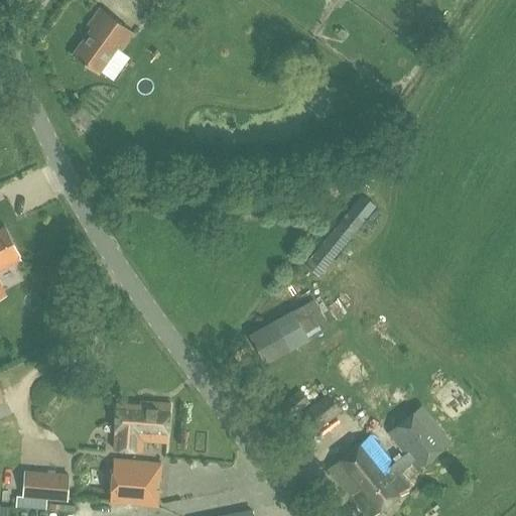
[(72,52),(98,73),(117,47),(121,50),(134,32),(100,7),(87,25),(91,28),(72,52)]
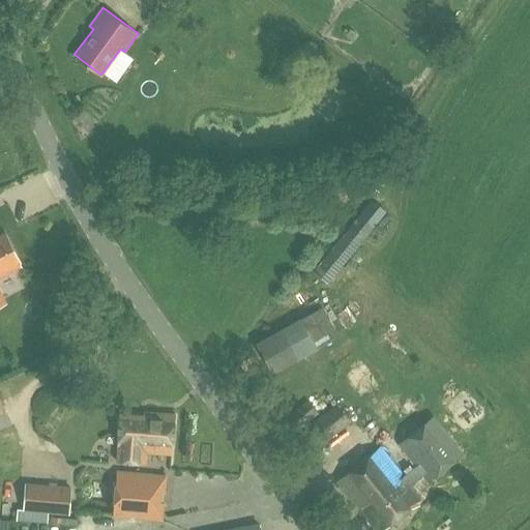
[(346,36),(354,42),(359,36),(351,30),(346,36)]
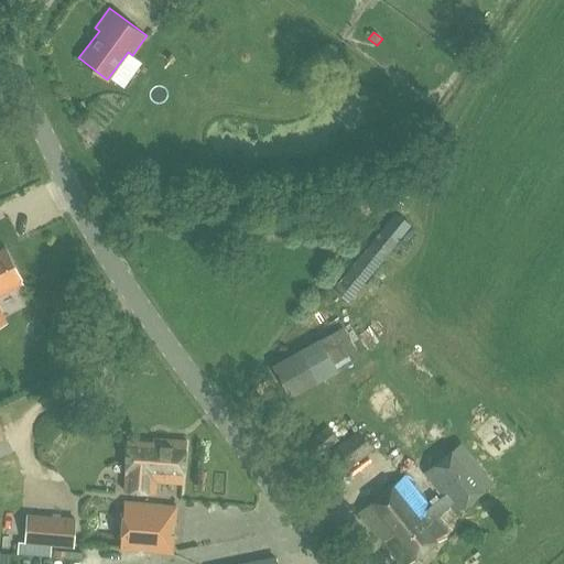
[(334,290),(350,302),(411,226),(396,213),(334,290)]
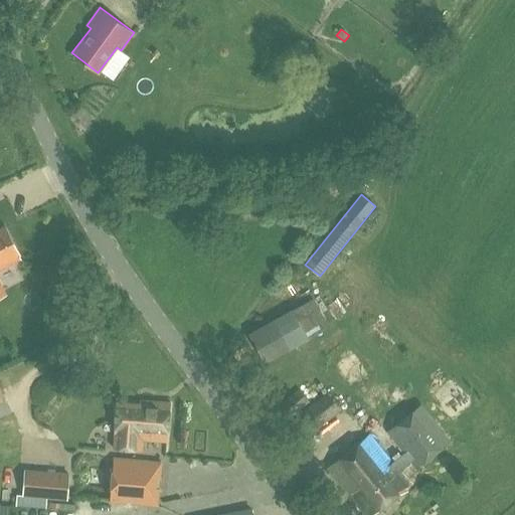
[(0,227),(0,296),(6,293),(0,281),(0,270),(21,260),(4,226),(0,227)]
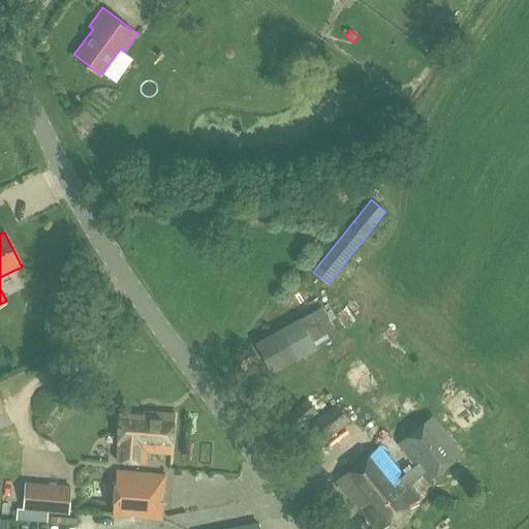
[(255,341),(273,373),(315,348),(338,336),(321,306),(300,317),(255,341)]
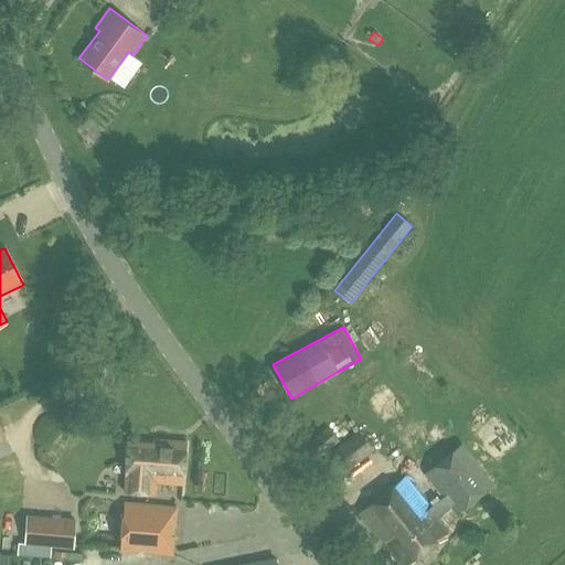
[(383,409),(393,427),(404,422),(394,403),(383,409)]
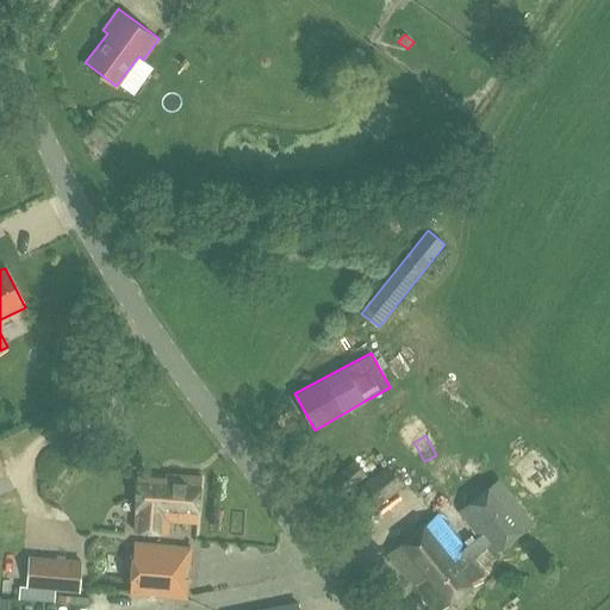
[(0,458),(0,480),(10,479),(5,458),(0,458)]
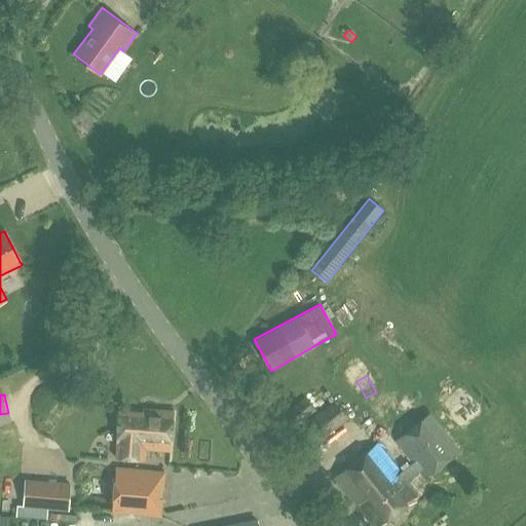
[(272,417),(287,435),(308,416),(314,411),(304,397),(282,416),(278,412),(272,417)]
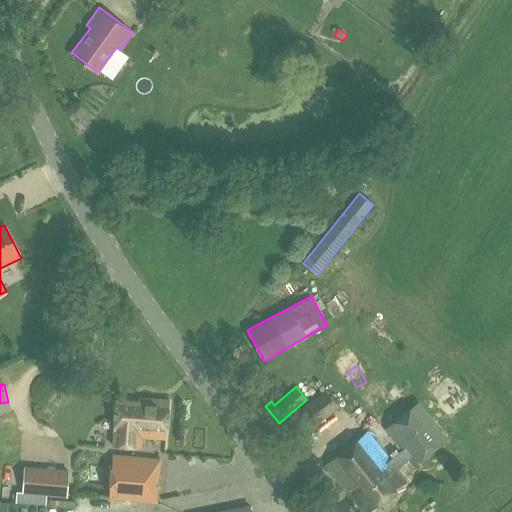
[(281,425),(296,443),(339,406),(323,388),(281,425)]
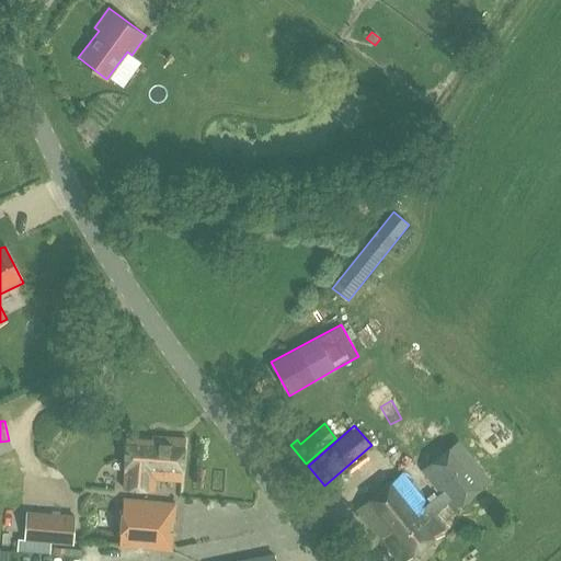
[(124,488),(156,490),(156,480),(181,481),(183,437),(152,435),(152,438),(127,436),(124,488)]
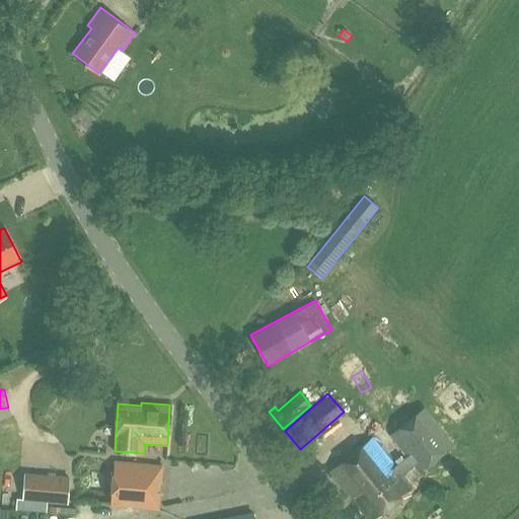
[(390,434),(419,470),(453,443),(425,406),(390,434)]
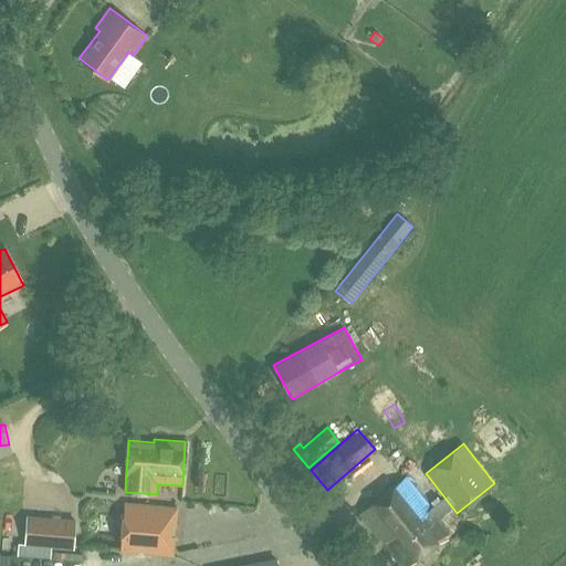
[(360,513),(400,565),(405,565),(450,533),(407,478),(360,513)]
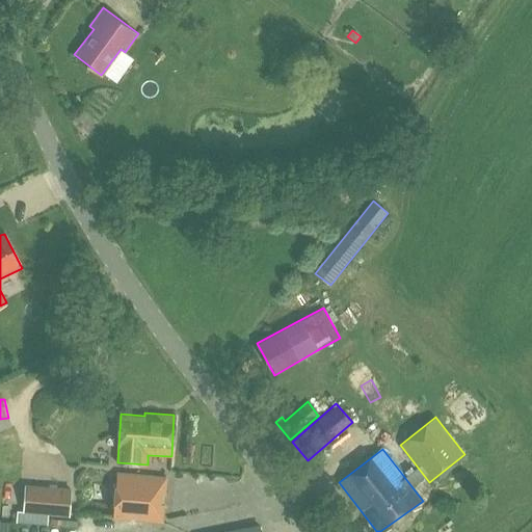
[(61,485),(61,460),(32,460),(31,484),(61,485)]
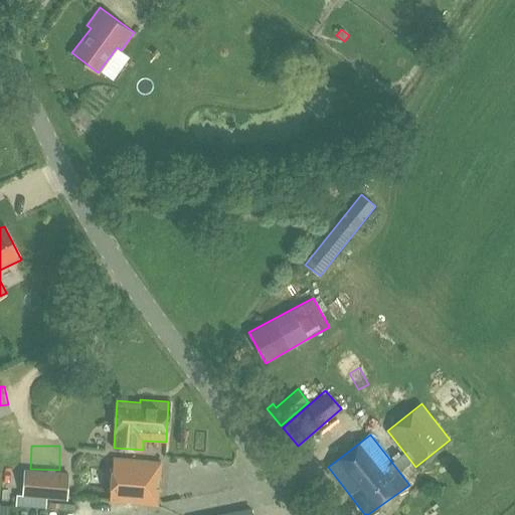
[(110,500),(156,504),(160,463),(114,459),(110,500)]
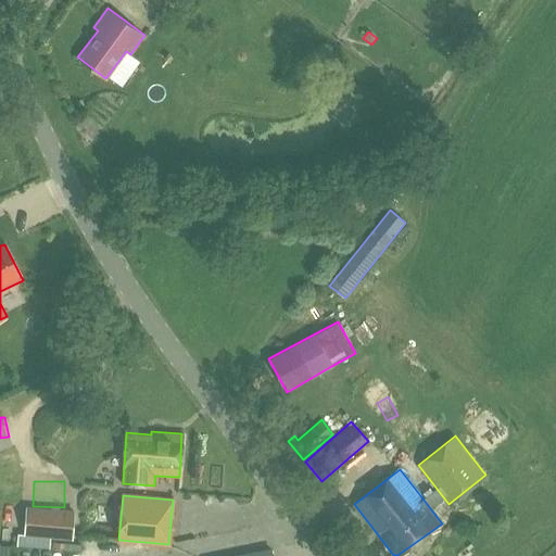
[(48,535),(71,538),(73,512),(50,509),(48,535)]
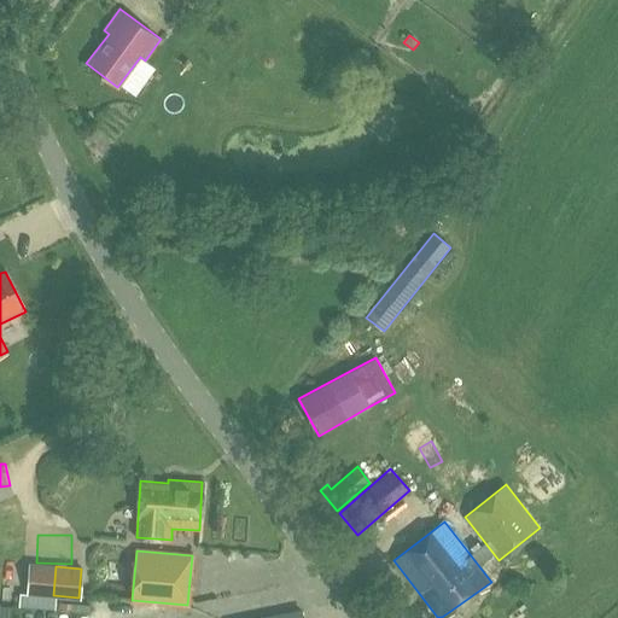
[(12,617),(13,606),(3,606),(1,617),(12,617)]
